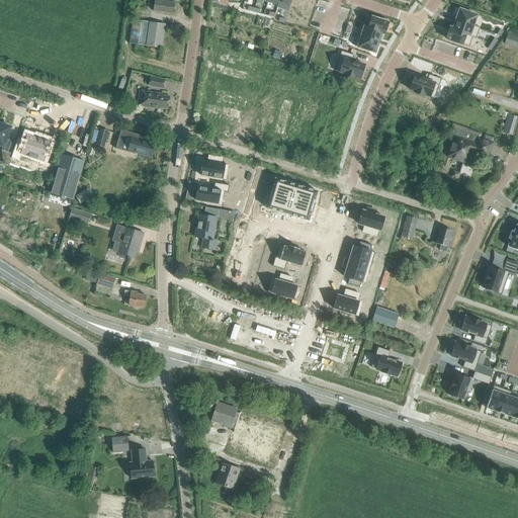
[(148,0),(148,5),(154,5),(153,11),(173,14),(175,3),(155,0),(148,0)]
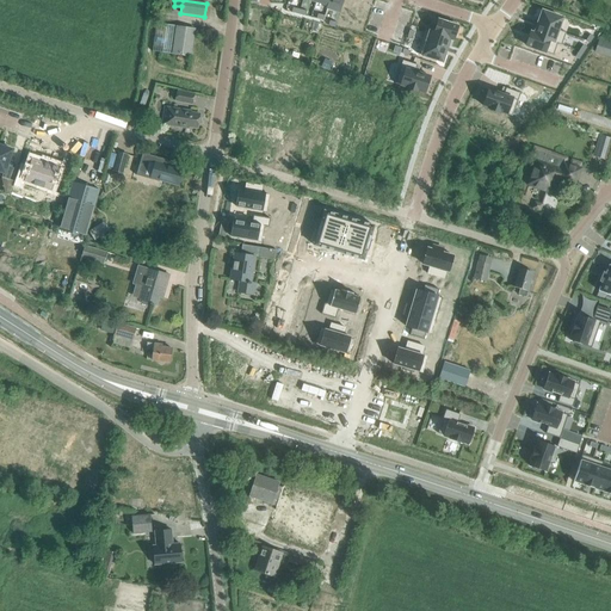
[(543,12),(538,24),(559,31),(562,19),(543,12)]
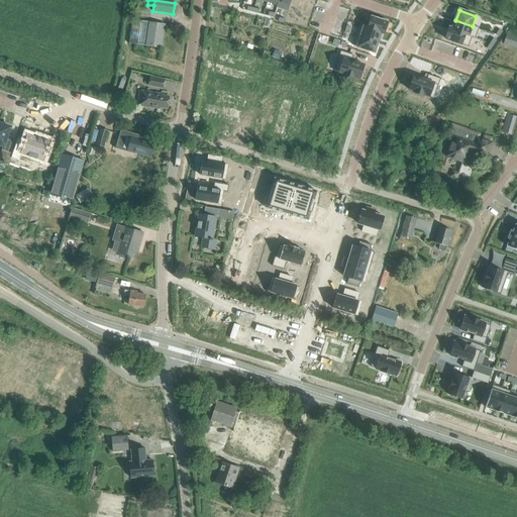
[(368,28),(381,32),(381,33),(384,34),(388,23),(371,18),(368,28)]
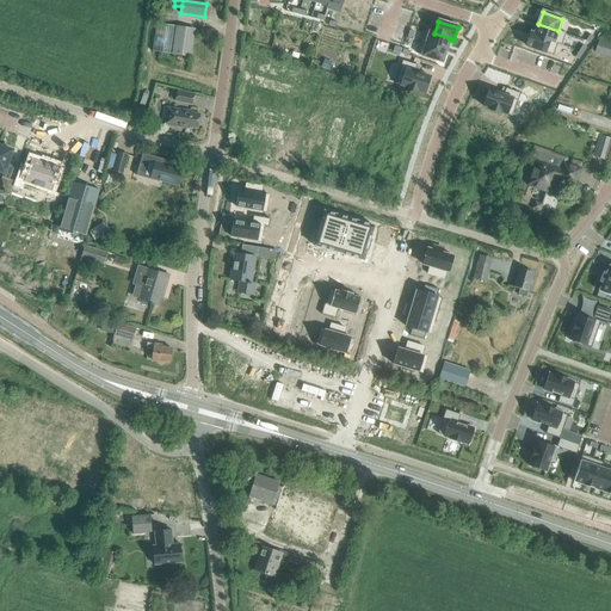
[(156,24),(153,53),(172,55),(191,57),(196,29),(176,26),(156,24)]
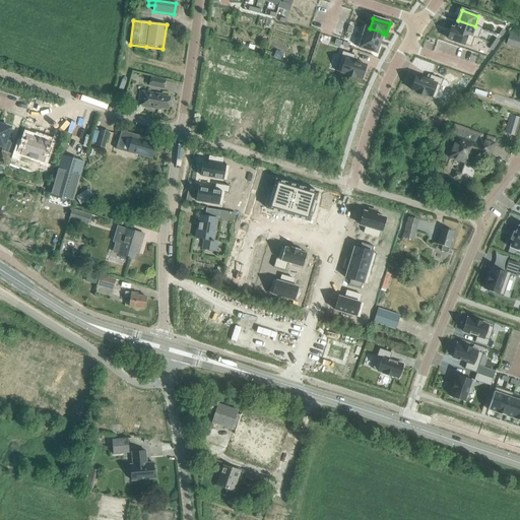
[(455,29),(454,30),(468,36),(467,37),(471,38),(475,26),(458,20),(455,29)]
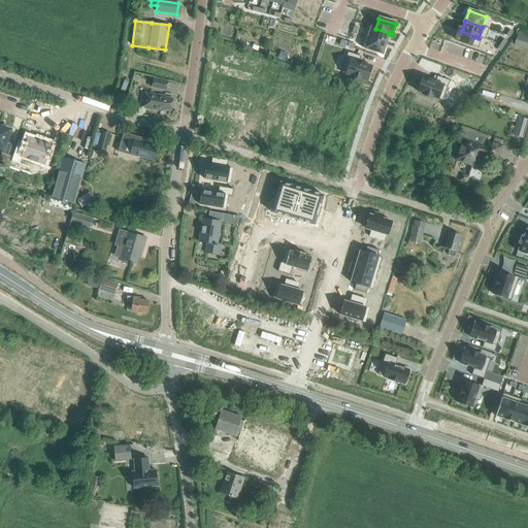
[(371,28),(368,38),(386,43),(389,34),(389,33),(375,29),(371,28)]
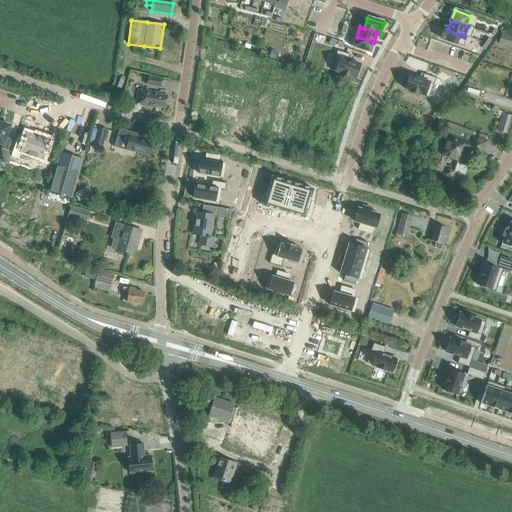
[(444,28),(440,39),(457,45),(460,36),(461,35),(447,30),(448,29),(444,28)]
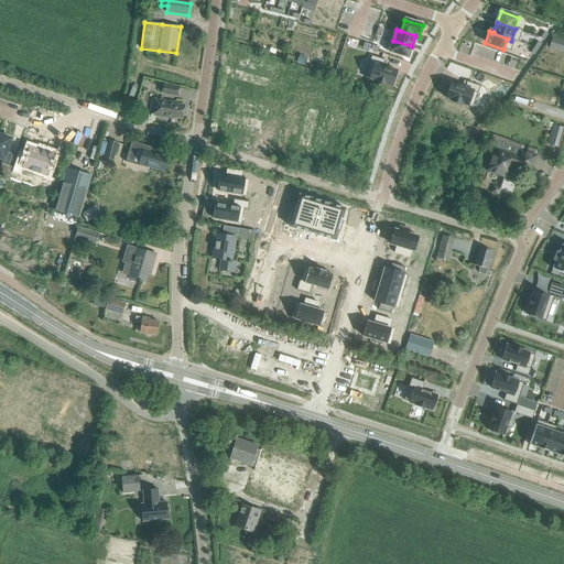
[(393,41),(390,52),(408,57),(412,46),(393,41)]
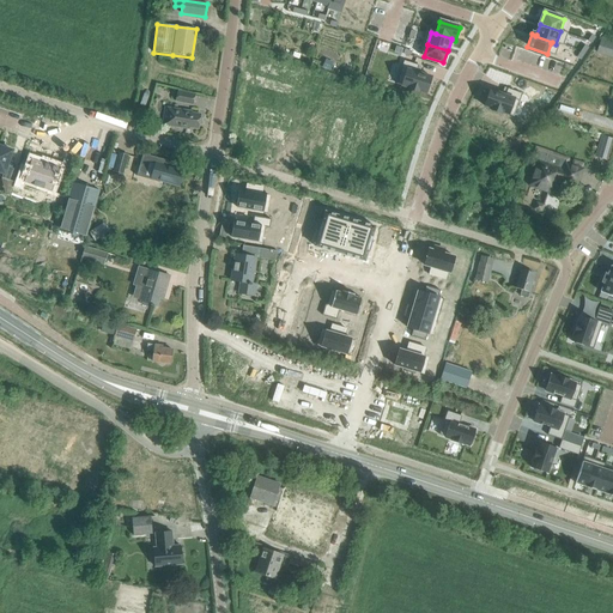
[(322,67),(331,71),(334,64),(326,60),(322,67)]
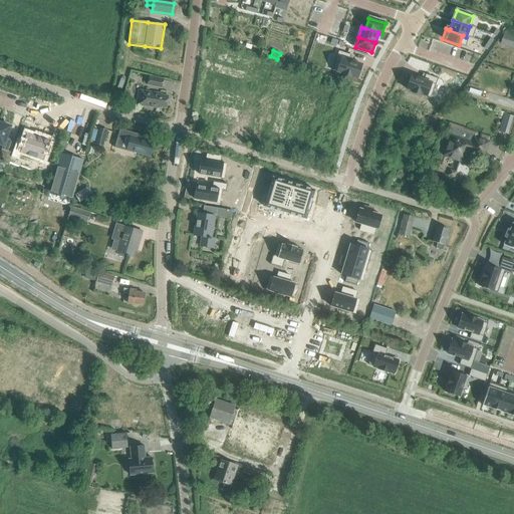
[(338,51),(332,71),(343,74),(342,75),(350,78),(351,77),(357,79),(361,65),(349,61),(351,55),(338,51)]
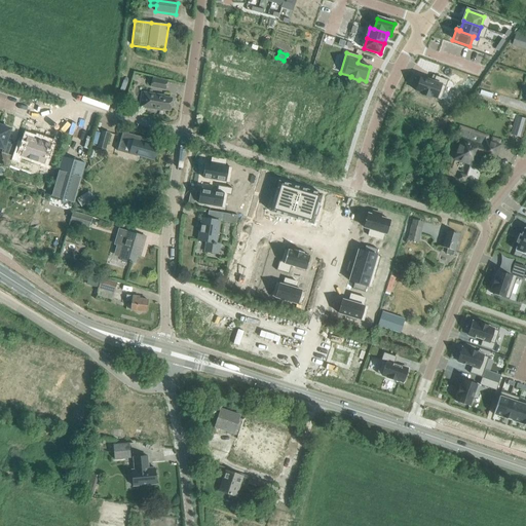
[(420,78),(415,92),(421,95),(421,96),(429,99),(429,98),(441,102),(448,81),(436,76),(434,82),(420,78)]
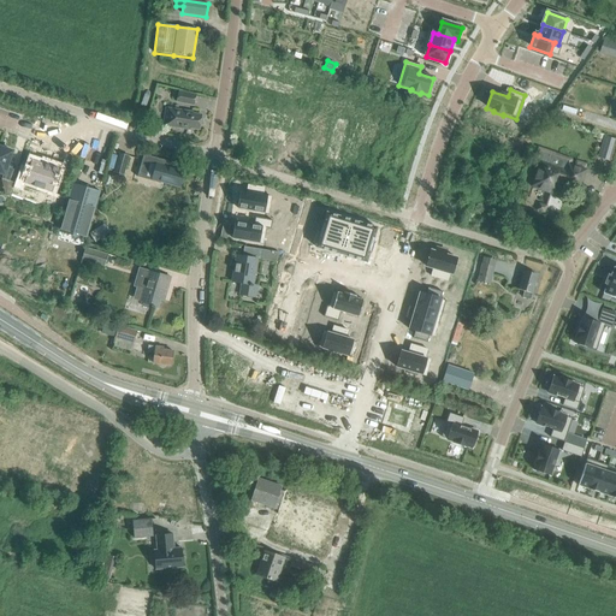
[(178,104),(195,106),(196,95),(179,93),(178,104)]
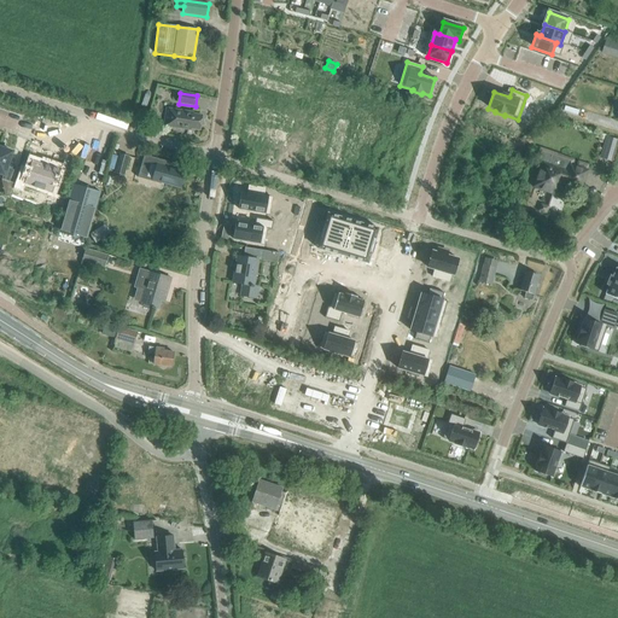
[(192,115),(193,112),(168,109),(165,109),(163,126),(165,127),(191,130),(191,129),(200,130),(202,116),(192,115)]
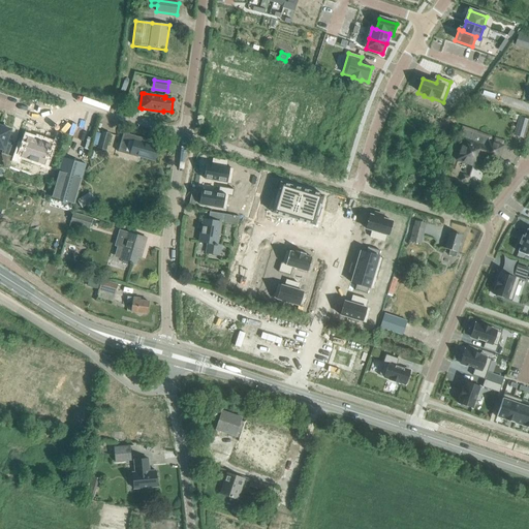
[(0,148),(3,149),(1,154),(8,156),(12,144),(6,142),(10,130),(0,126),(0,148)]
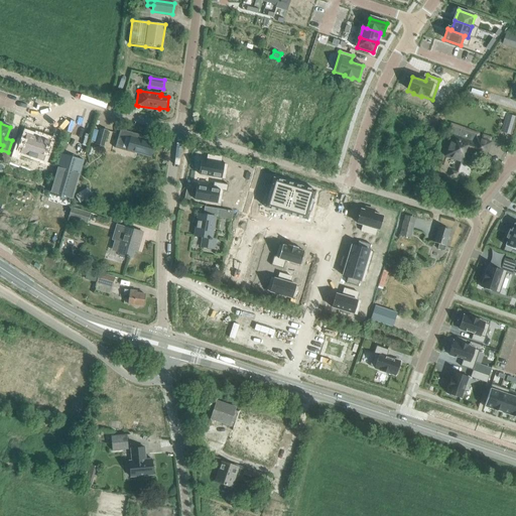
[(444,143),(448,145),(445,155),(466,162),(470,151),(485,157),(490,143),(477,139),(478,134),(450,125),(444,143)]
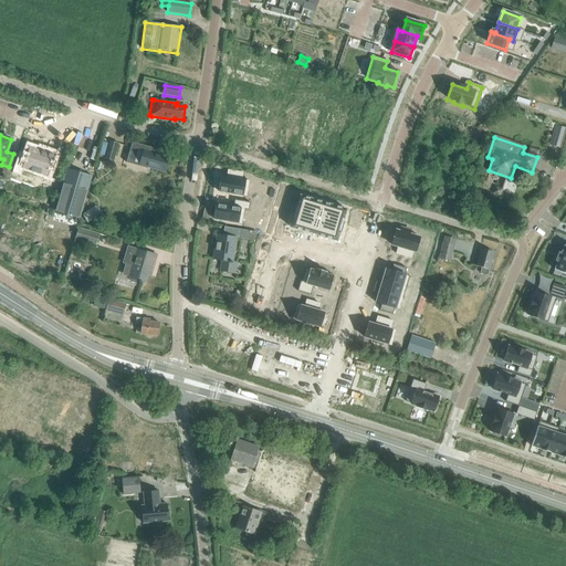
[(105,158),(114,160),(118,144),(109,142),(105,158)]
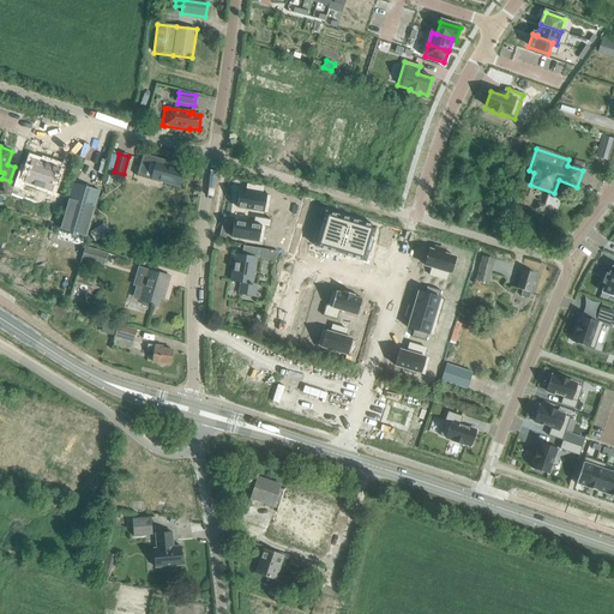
[(138,174),(179,186),(184,172),(173,169),(174,167),(174,163),(143,154),(138,174)]
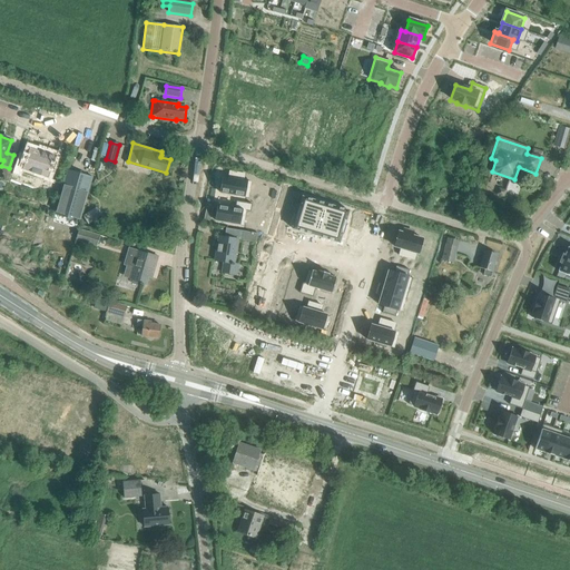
[(20,153),(12,174),(21,177),(23,169),(48,178),(56,157),(53,156),(55,155),(41,150),(41,151),(29,147),(27,155),(20,153)]
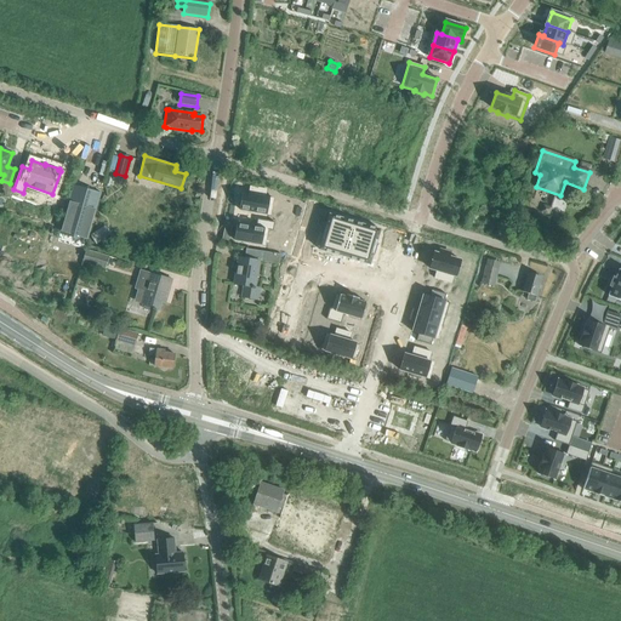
[(86,241),(101,193),(74,186),(60,234),(86,241)]
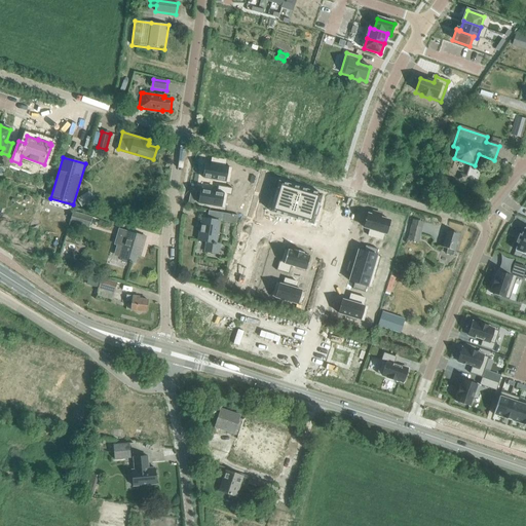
[(205,163),(203,178),(226,182),(228,167),(225,167),(226,160),(213,158),(212,164),(205,163)]
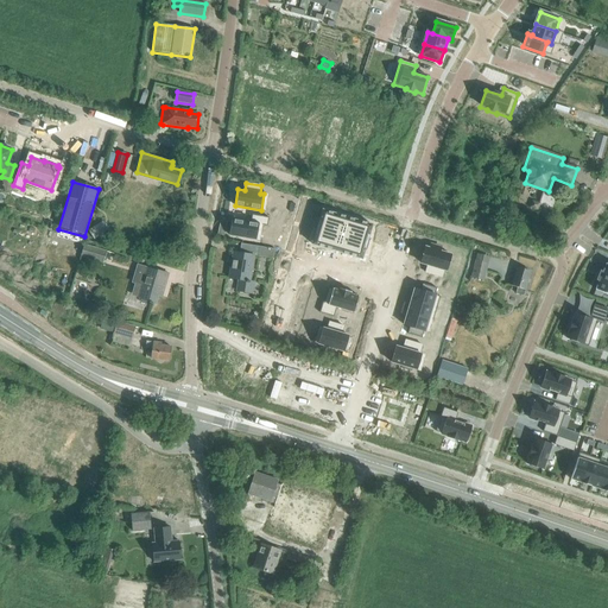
[(301,226),(309,200),(302,197),(293,223),(301,226)]
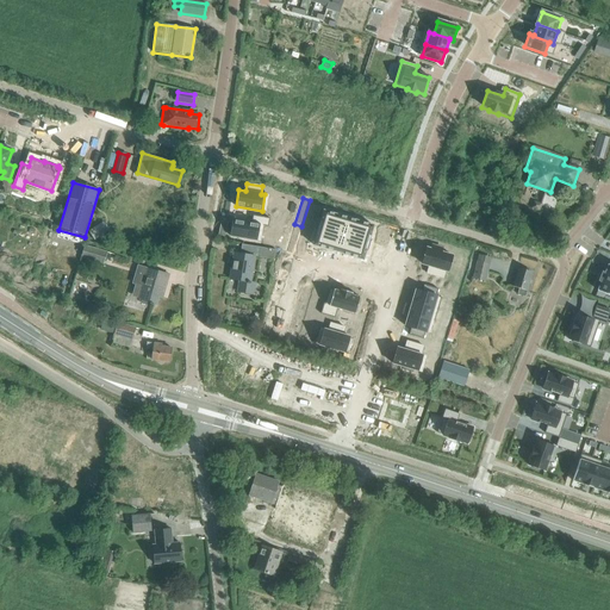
[(540,211),(542,204),(535,201),(531,209),(540,211)]
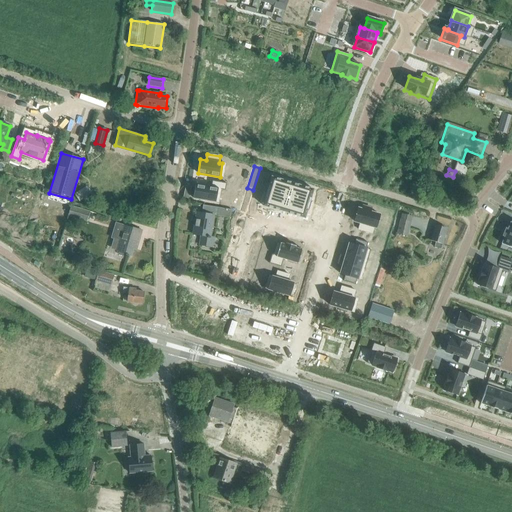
[(272,177),(263,206),(305,219),(314,190),(272,177)]
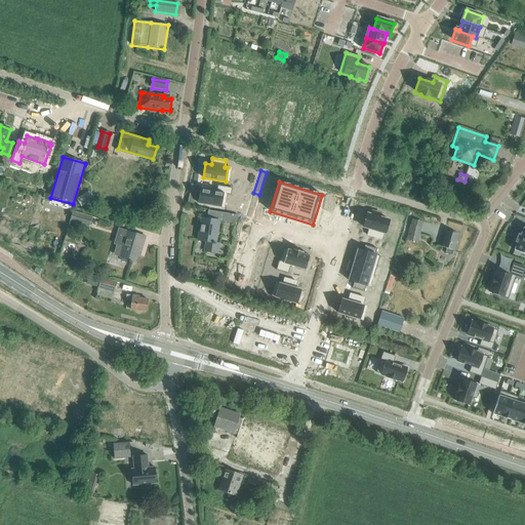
[(201,189),(198,203),(220,207),(223,194),(229,195),(231,188),(217,186),(216,192),(201,189)]
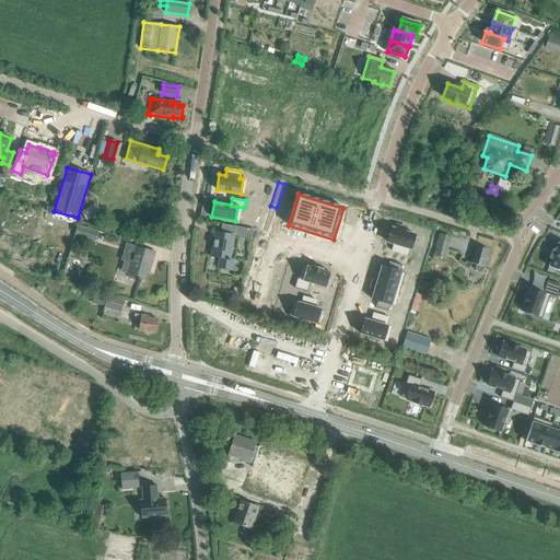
[(93,205),(81,212),(86,221),(98,213),(93,205)]
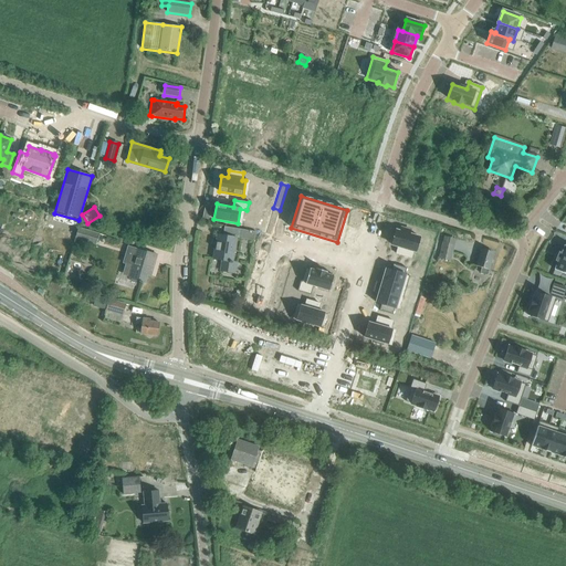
[(272,237),(280,212),(273,210),(265,234),(272,237)]
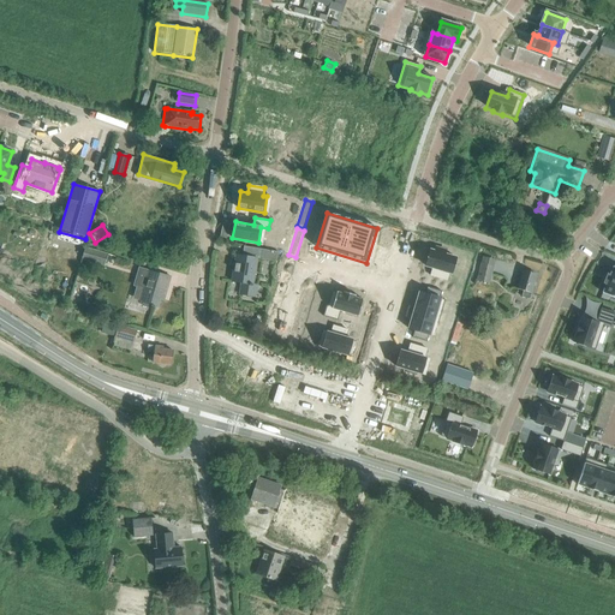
[(239,294),(255,297),(257,285),(252,284),(256,258),(276,262),(278,252),(243,246),(242,256),(236,255),(232,281),(240,284),(239,294)]
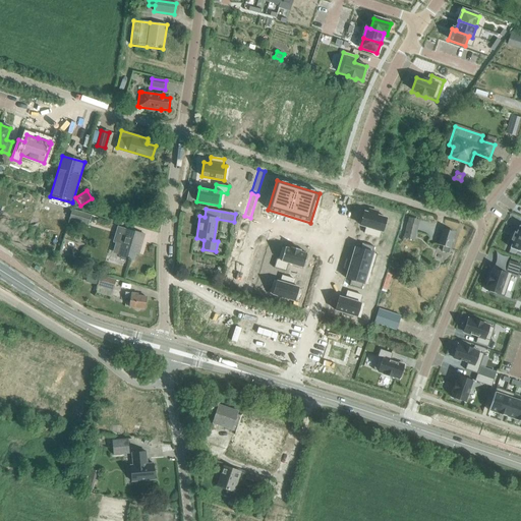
[(72,210),(69,220),(89,226),(92,215),(72,210)]
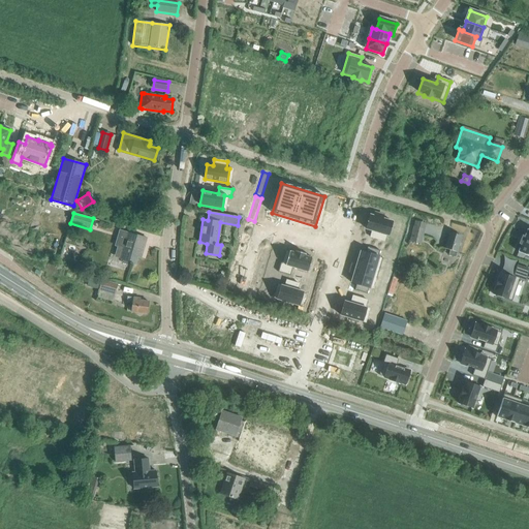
[(369,216),(365,229),(370,231),(368,238),(380,242),(382,236),(386,237),(391,222),(381,219),(382,216),(373,214),(372,217),(369,216)]
